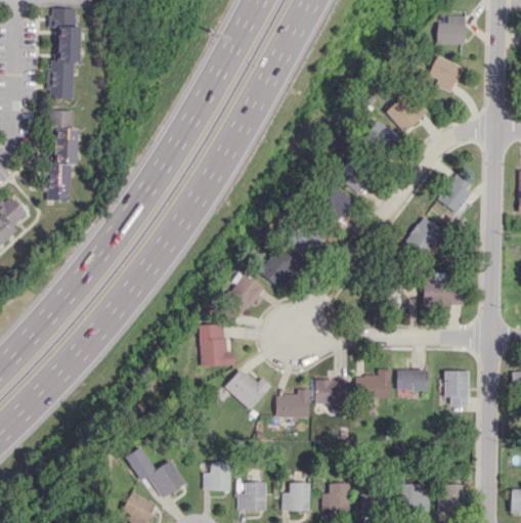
[(74,98),(74,63),(79,63),(80,28),(75,28),(76,8),(50,8),(49,28),(52,28),(50,98),(74,98)]
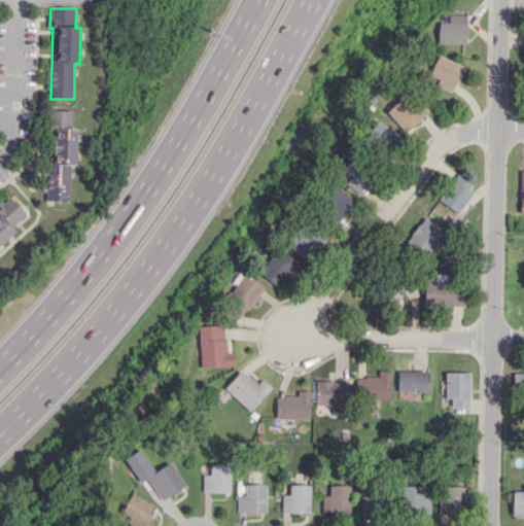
[(450,23),(440,23),(440,44),(467,44),(468,16),(451,16),(450,23)]
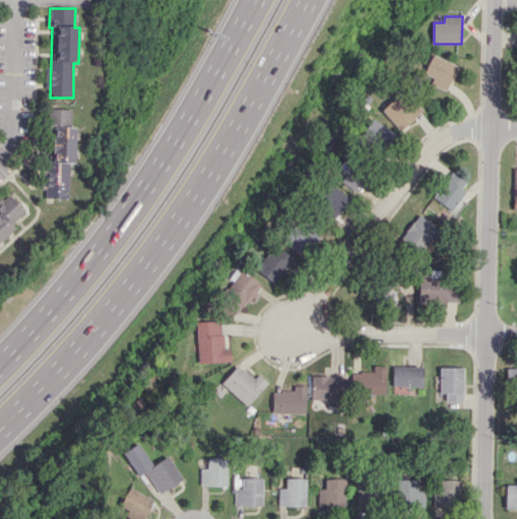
[(432,85),(448,92),(459,67),(434,55),(425,74),(435,79),(432,85)]
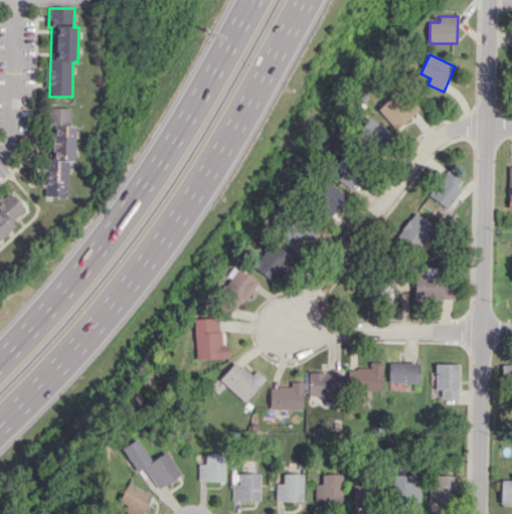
[(379,110),(398,130),(419,111),(408,99),(401,105),(394,97),(379,110)]
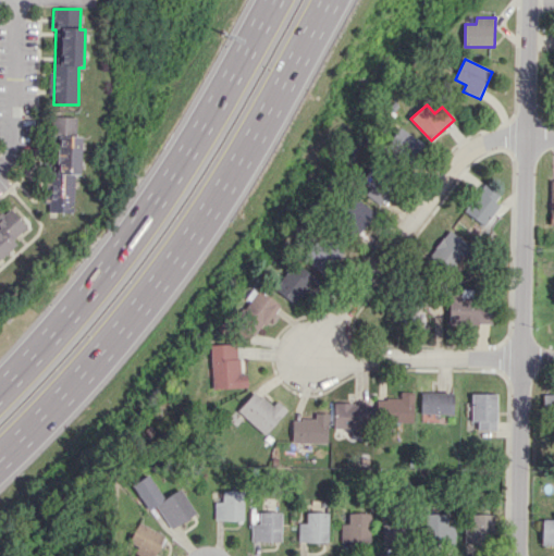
[(77,118),(54,118),(53,136),(77,136),(77,118)]
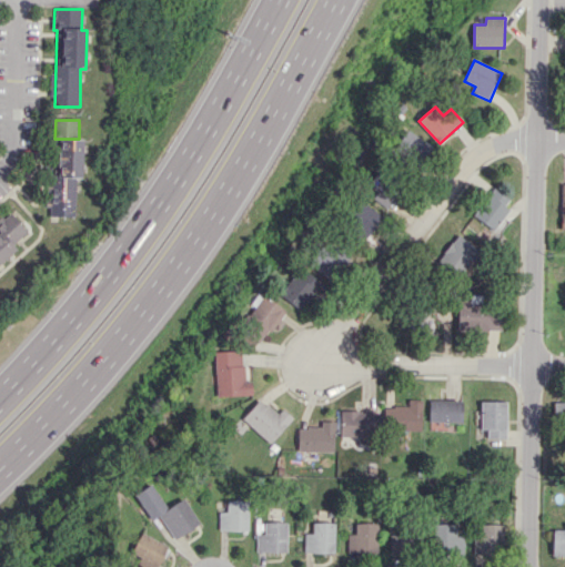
[(434,148),(409,131),(396,149),(422,165),(434,148)]
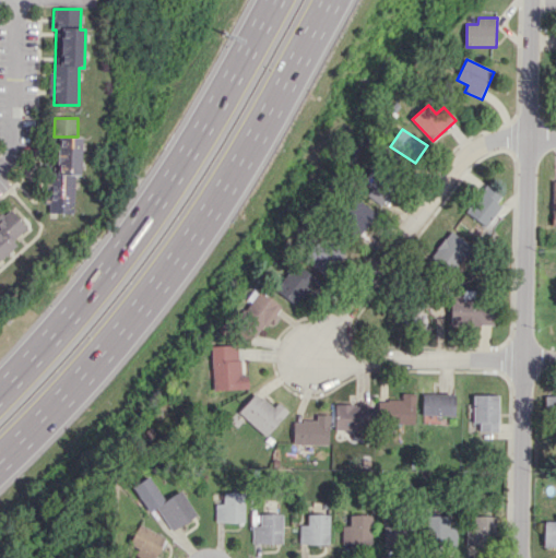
[(82,177),(83,138),(59,138),(58,174),(49,174),(48,214),(75,214),(77,177),(82,177)]
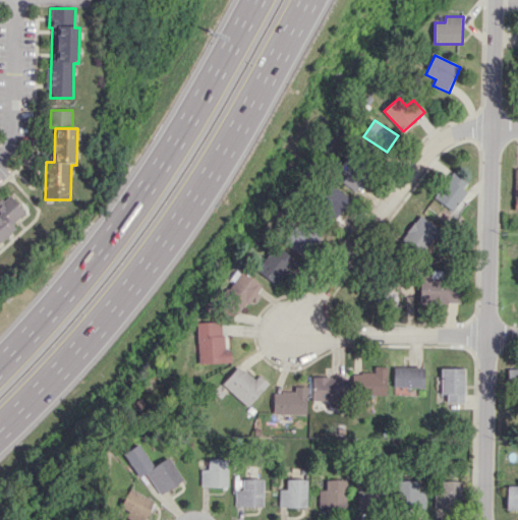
[(340,172),(347,177),(343,182),(356,191),(370,171),(351,157),(340,172)]
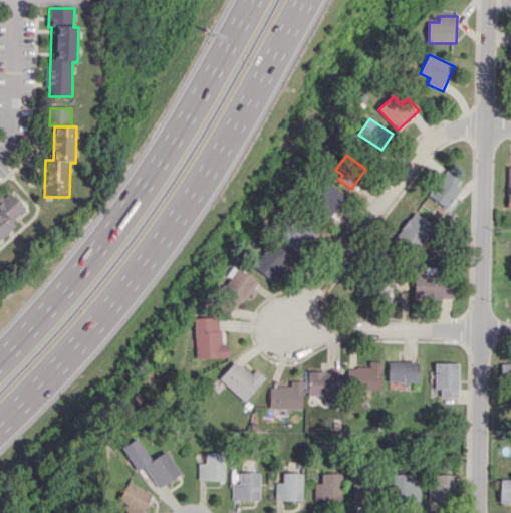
[(465,184),(448,171),(429,196),(446,209),(465,184)]
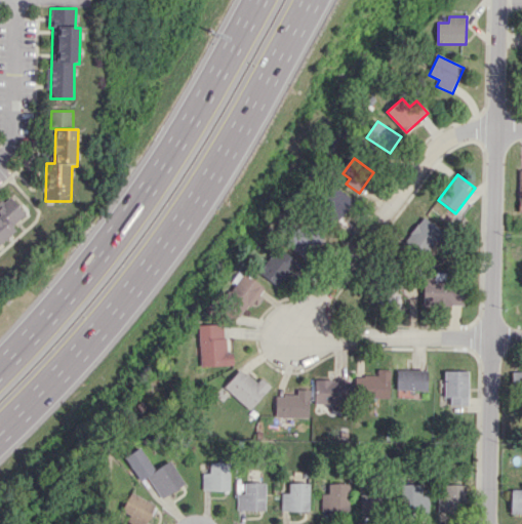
[(339,223),(355,200),(332,185),(317,206),(339,223)]
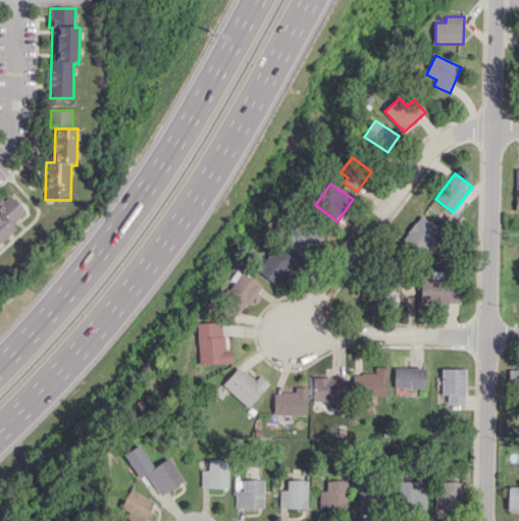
[(0,245),(18,229),(14,225),(27,214),(10,195),(0,203),(0,245)]
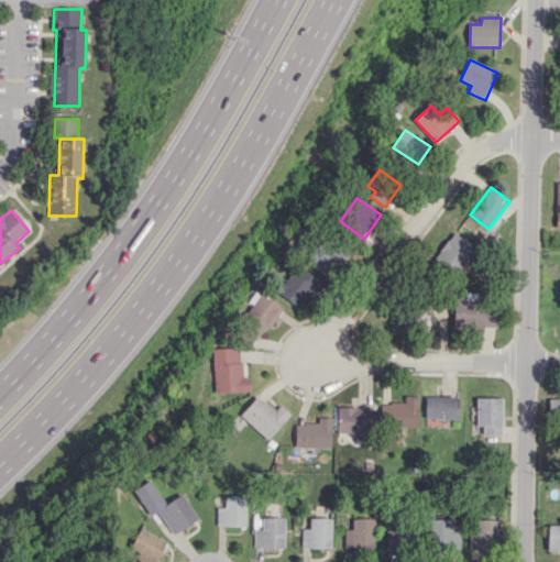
[(459,276),(475,248),(452,233),(435,263),(459,276)]
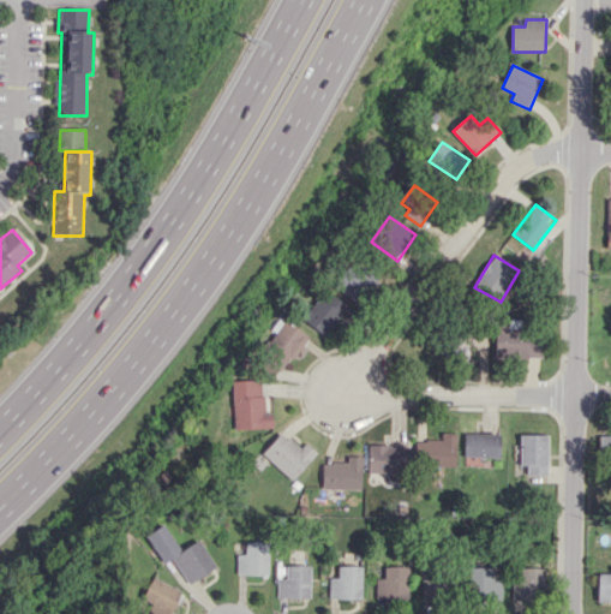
[(351,309),(328,290),(305,320),(327,338),(351,309)]
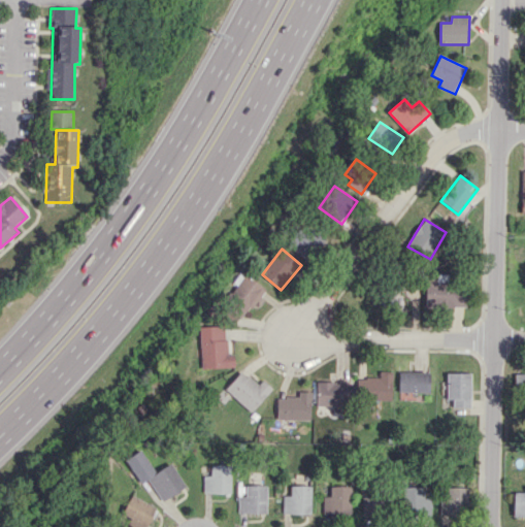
[(266,291),(243,272),(234,284),(238,287),(225,303),(244,319),(266,291)]
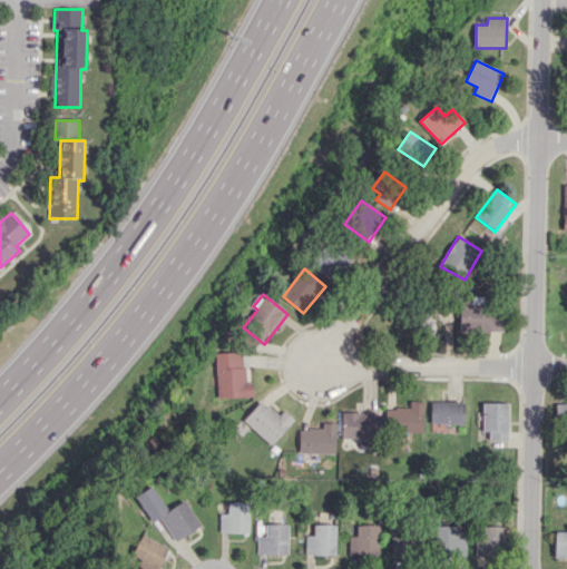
[(504,333),(505,306),(488,306),(488,298),(462,297),(461,332),(504,333)]
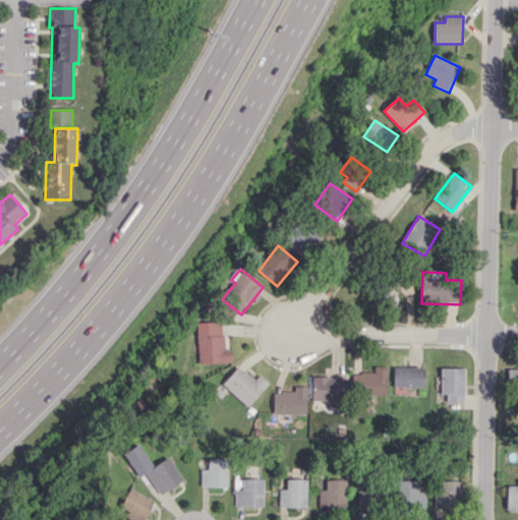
[(233,363),(232,350),(225,351),(224,323),(198,324),(199,364),(233,363)]
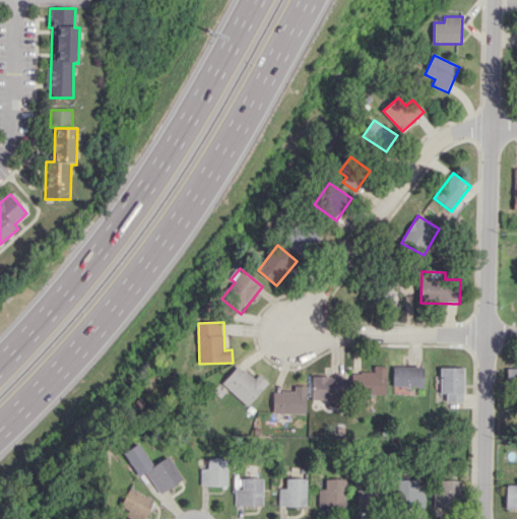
[(223,384),(249,406),(269,383),(260,375),(255,380),(240,366),(223,384)]
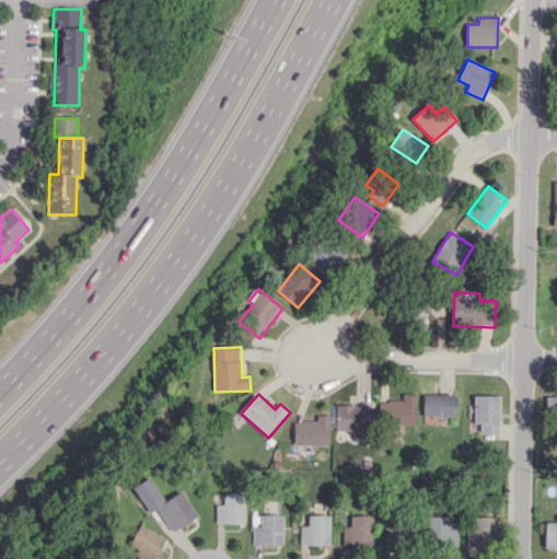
[(456,418),(456,396),(425,395),(425,417),(456,418)]
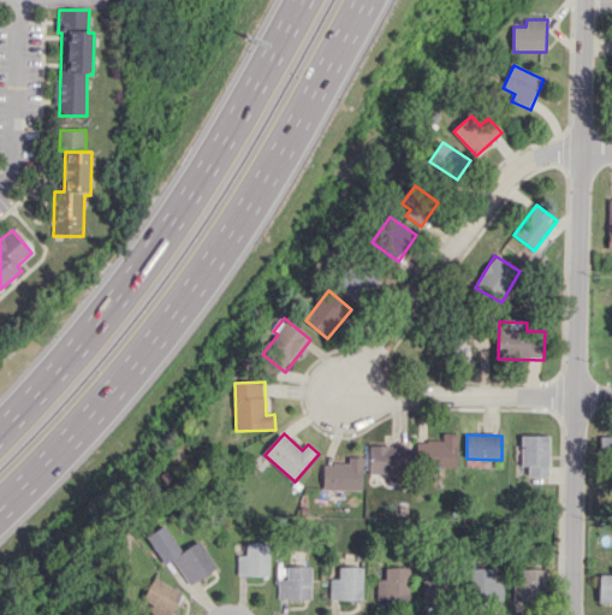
[(529,477),(550,477),(548,436),(521,437),(522,467),(528,467),(529,477)]
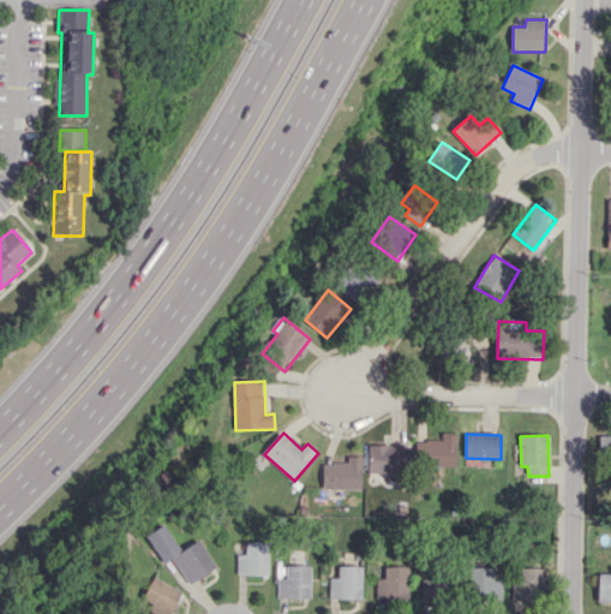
[(324,464),(324,489),(363,490),(364,458),(348,458),(348,464),(324,464)]
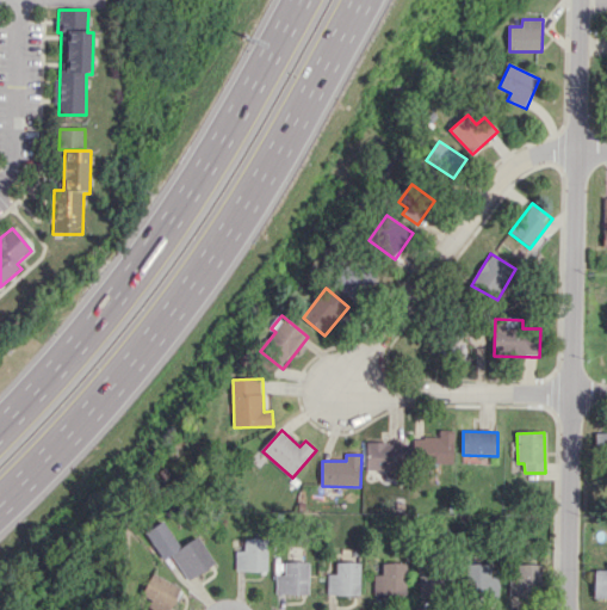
[(199,537),(181,548),(165,522),(147,533),(163,561),(173,555),(189,581),(216,566),(199,537)]
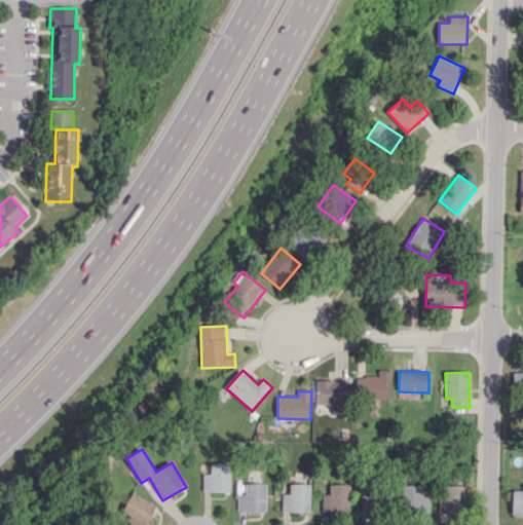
[(212,475),(203,475),(204,493),(232,492),(231,464),(211,464),(212,475)]
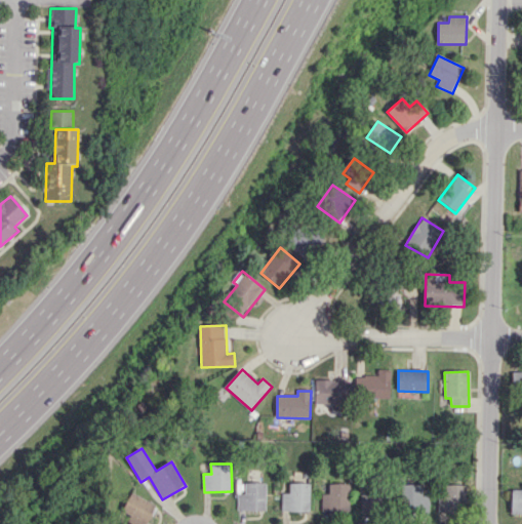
[(239,494),(239,511),(266,512),(267,484),(246,483),(245,494),(239,494)]
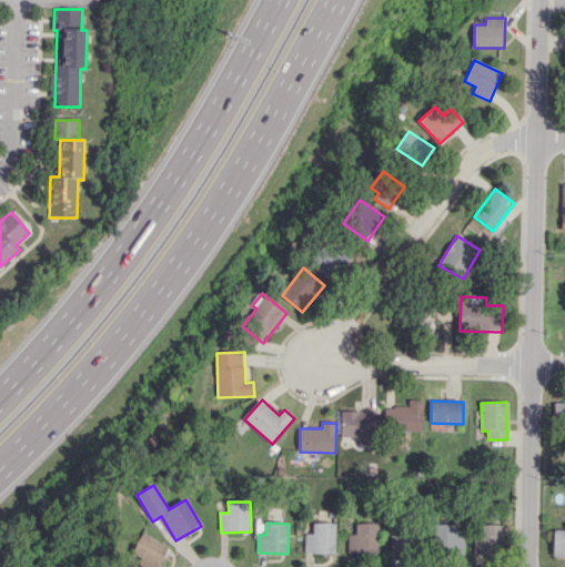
[(306,534),(306,554),(335,555),(336,524),(314,524),(314,534),(306,534)]
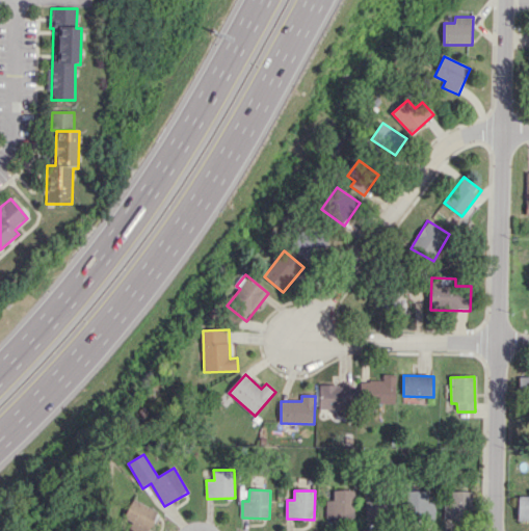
[(355,492),(334,490),(334,501),(327,501),(326,520),(354,520),(355,492)]
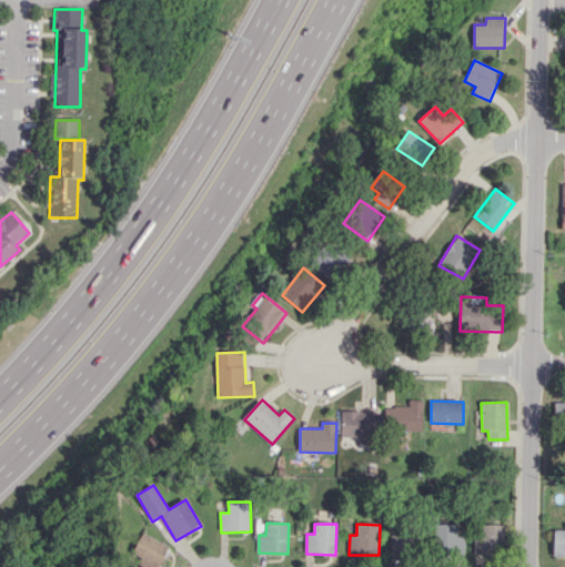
[(465,555),(464,537),(457,537),(457,525),(434,525),(435,555),(465,555)]
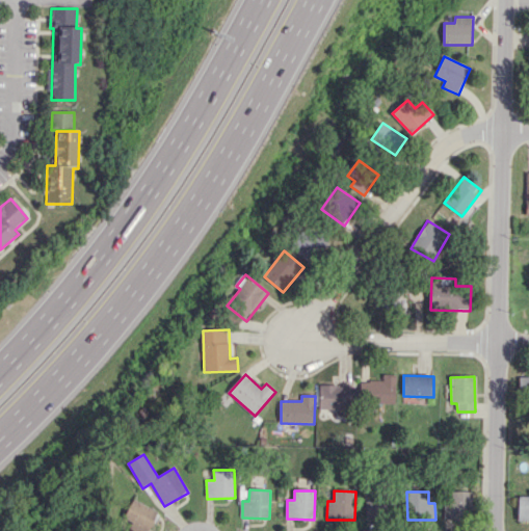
[(444,520),(471,521),(472,493),(450,492),(450,503),(445,503),(444,520)]
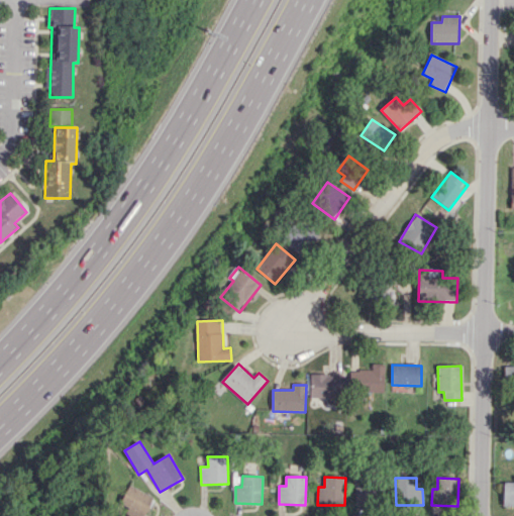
[(144,515),(153,496),(128,487),(121,505),(129,508),(125,515),(144,515)]
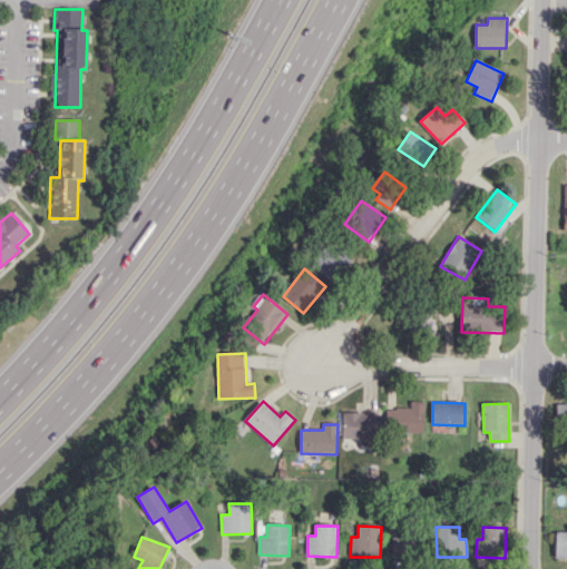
[(417,537),(393,537),(393,557),(418,557),(417,537)]
